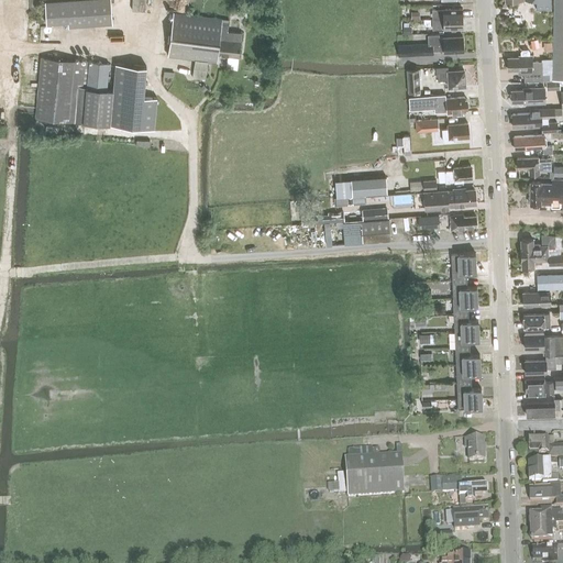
[(110,0),(64,0),(45,1),(46,24),(67,22),(68,28),(112,24),(110,0)]
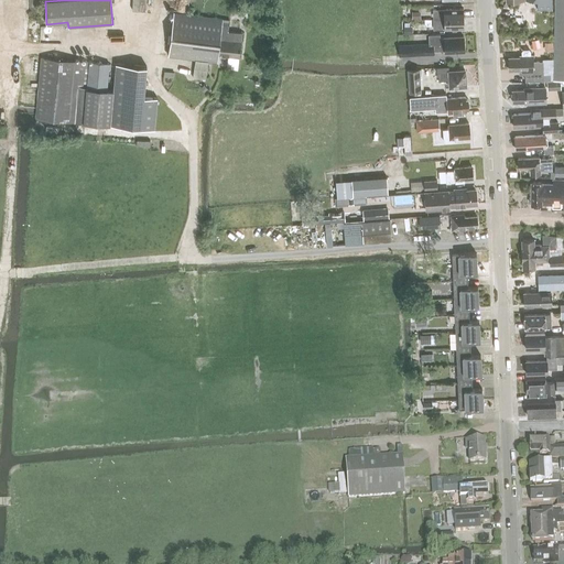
[(132,0),(133,10),(147,9),(144,0),(132,0)]
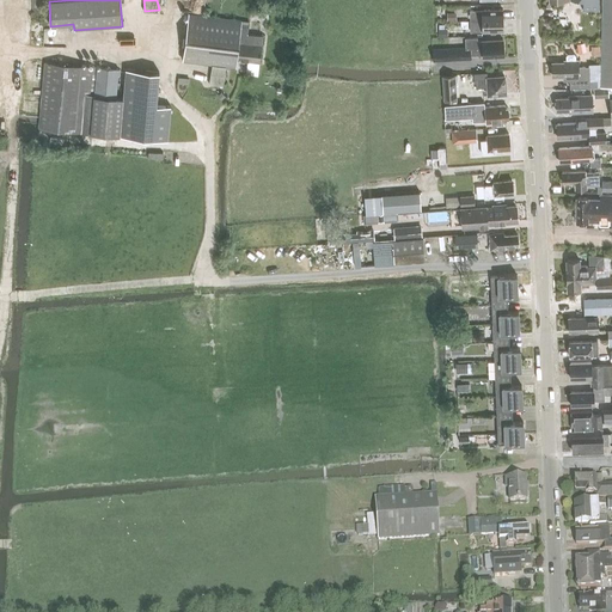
[(586,13),(599,13),(598,0),(548,0),(549,1),(569,1),(576,0),(583,0),(583,11),(586,11),(586,13)]
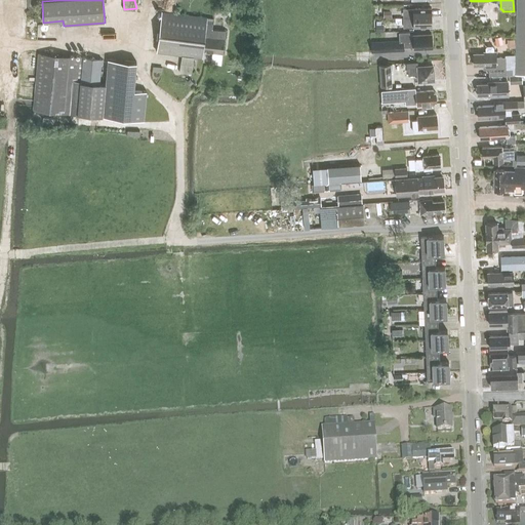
[(403,18),(431,17),(430,8),(403,9),(403,18)]
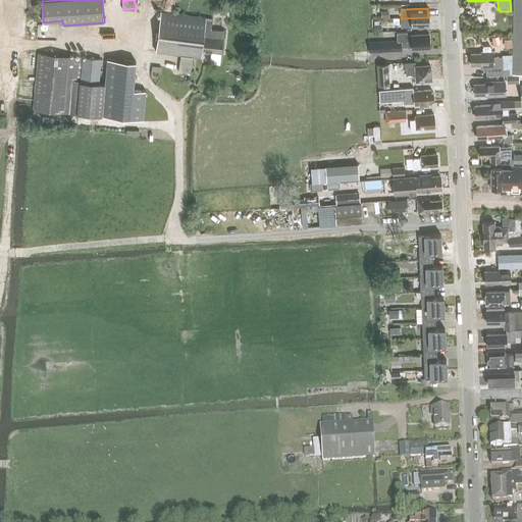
[(202,51),(221,53),(223,31),(211,30),(212,19),(160,12),(155,53),(201,58),(202,51)]
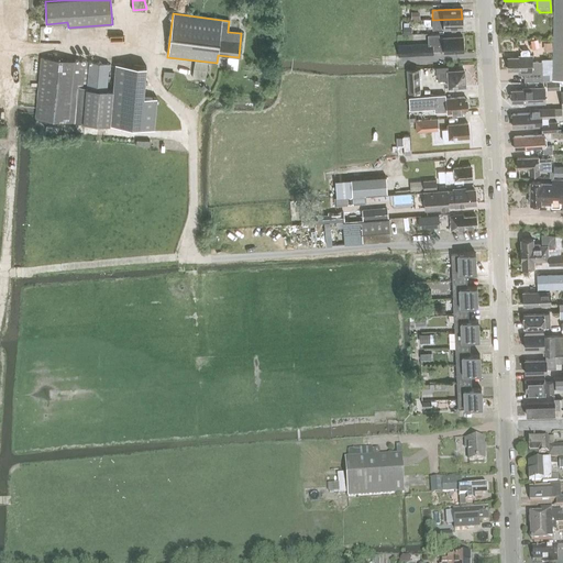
[(462,29),(462,19),(432,20),(432,29),(443,29),(462,29)]
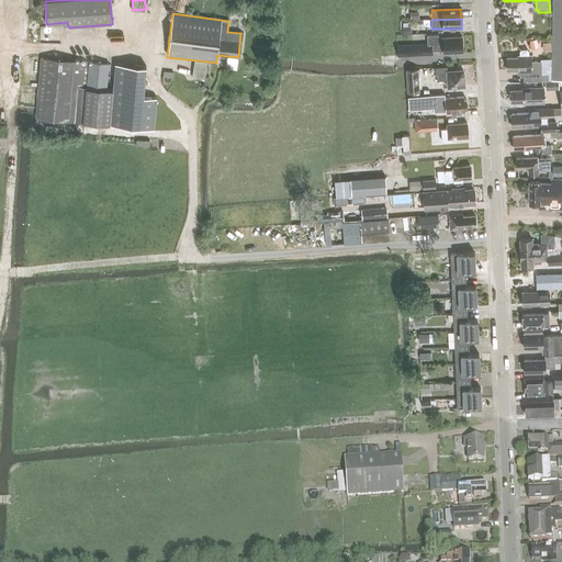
[(461,36),(442,37),(438,37),(438,34),(427,34),(428,45),(397,46),(397,56),(433,54),(433,49),(442,49),(442,53),(462,52),(461,36)]
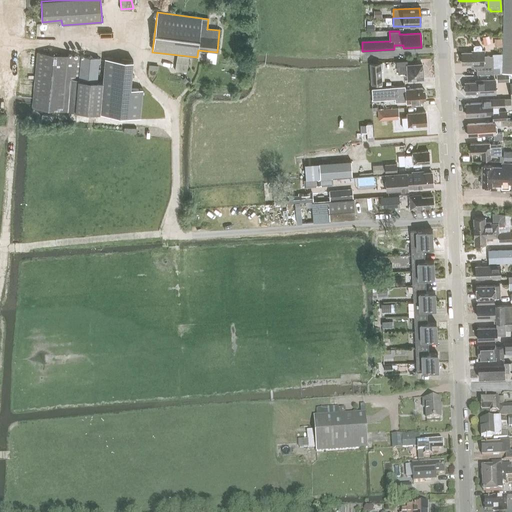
[(477,74),(493,73),(493,56),(484,56),(484,51),(473,51),(473,52),(462,52),(462,64),(471,64),(472,68),(477,67),(477,74)]
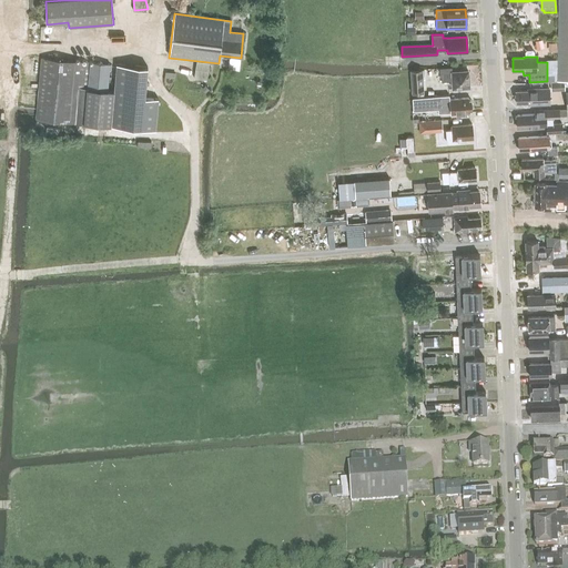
[(113,91),(108,90),(110,64),(41,58),(36,120),(84,124),(110,127),(113,91)]
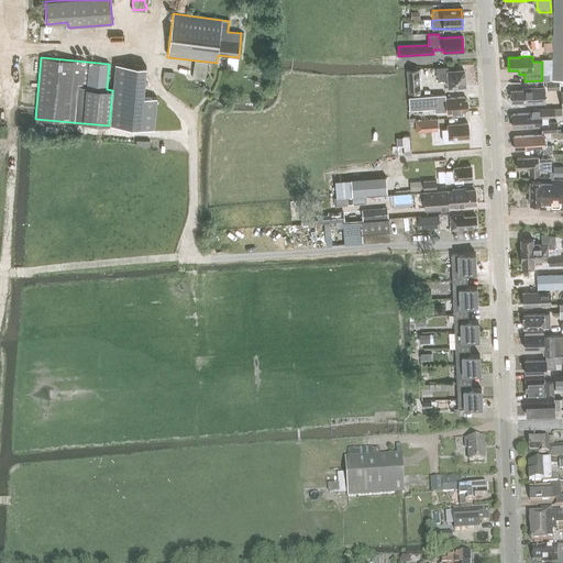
[(207,62),(194,61),(191,77),(205,78),(207,62)]
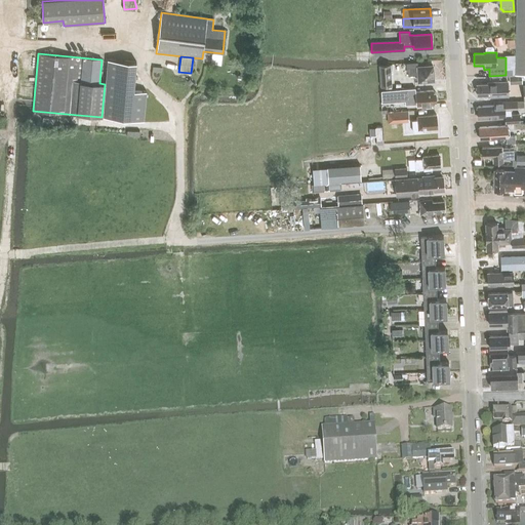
[(514,75),(514,70),(514,64),(515,57),(506,57),(506,75),(514,75)]
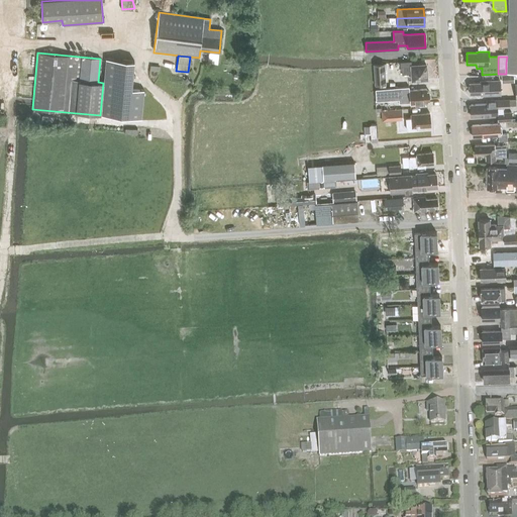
[(141,119),(143,91),(131,89),(133,62),(106,59),(103,83),(100,115),(122,117),(141,119)]
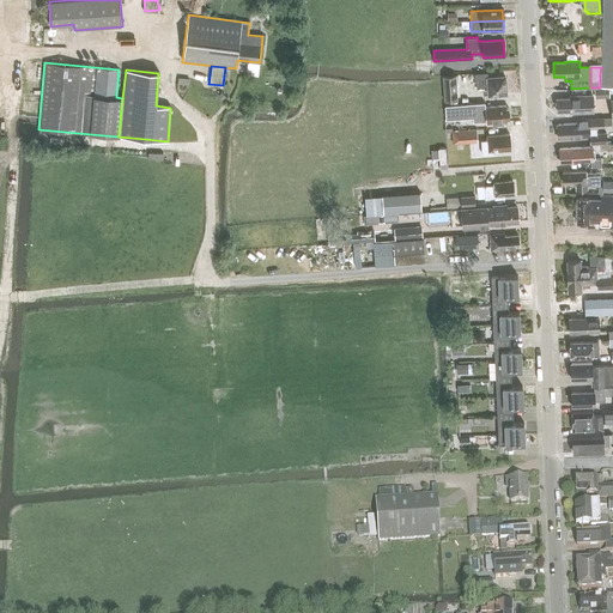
[(505,76),(489,77),(487,72),(475,73),(477,87),(487,87),(489,95),(507,93),(505,76)]
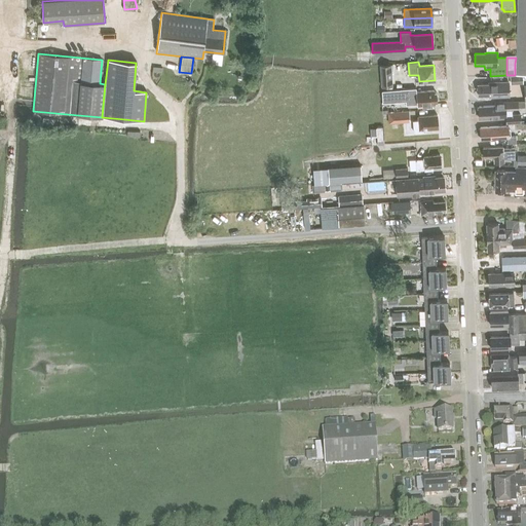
[(382,89),(392,89),(390,64),(380,65),(382,89)]
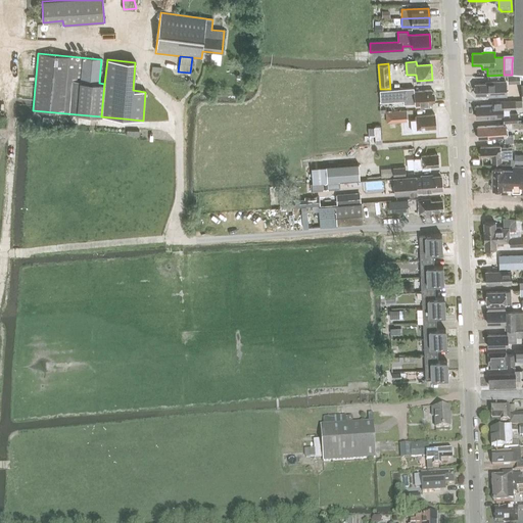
[(520,76),(507,76),(508,84),(520,84),(520,76)]
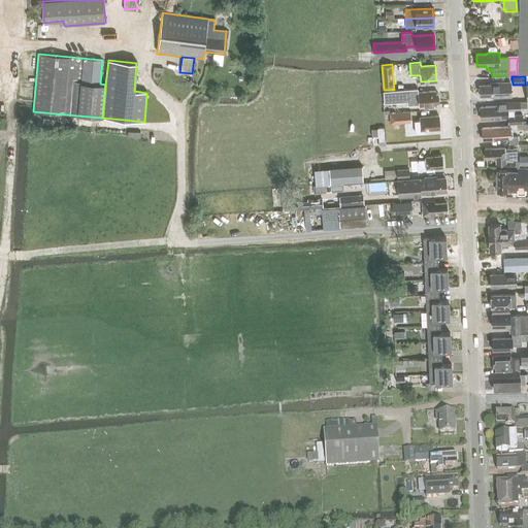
[(491,97),(510,96),(510,83),(491,83),(491,85),(480,85),(480,96),(491,96),(491,97)]
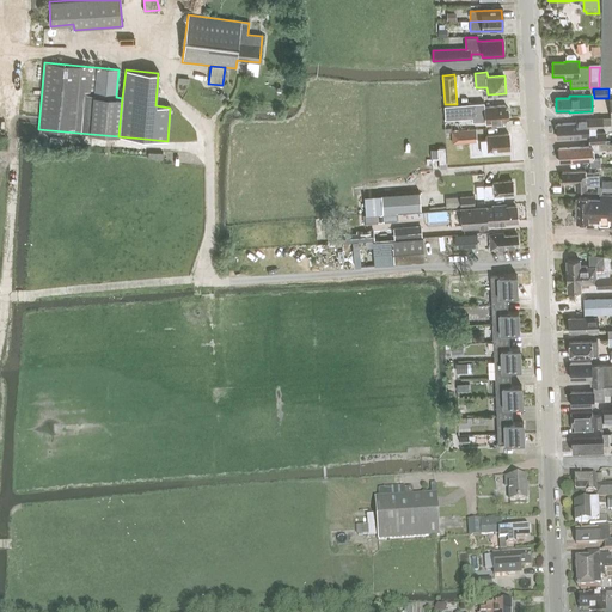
[(470,104),(470,116),(472,116),(472,121),(485,121),(485,122),(506,121),(506,118),(509,118),(508,106),(506,106),(506,105),(484,106),(484,103),(470,104)]
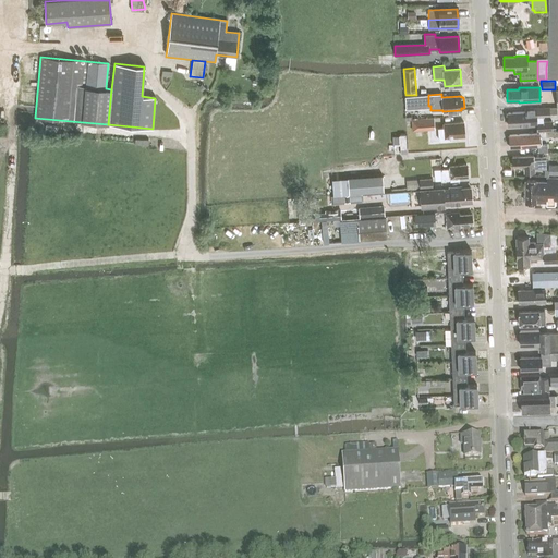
[(405,108),(428,107),(427,95),(405,96),(405,108)]
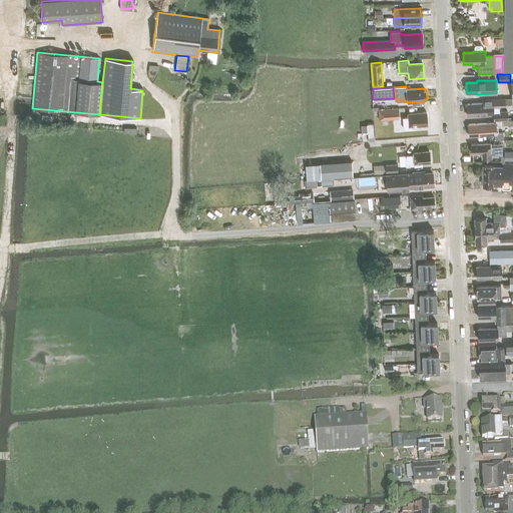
[(494,114),(493,108),(500,108),(500,105),(511,104),(510,98),(485,99),(485,103),(467,104),(468,115),(492,114),(492,120),(508,119),(508,113),(494,114)]
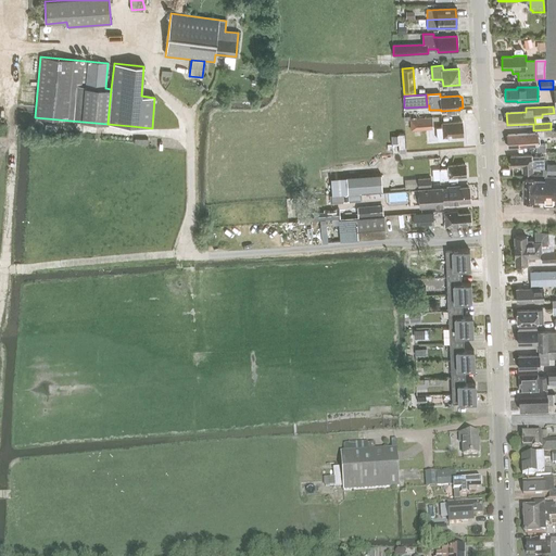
[(433,129),(432,117),(411,119),(411,130),(433,129)]
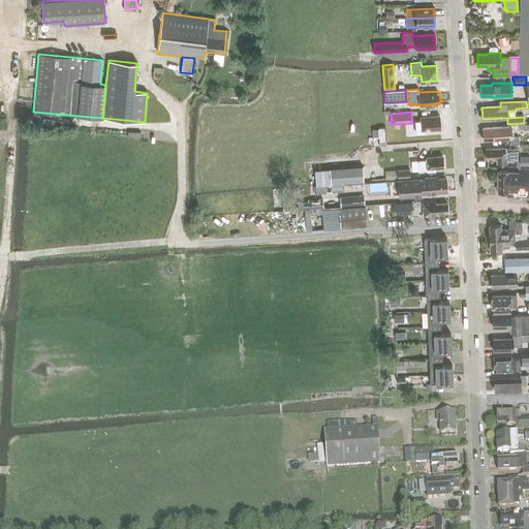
[(430,129),(440,128),(439,115),(421,117),(421,121),(415,121),(416,133),(429,132),(430,129)]
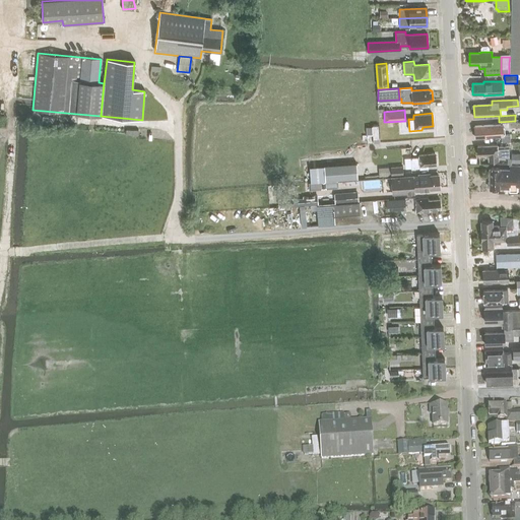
[(475,138),(501,136),(500,125),(474,126),(475,138)]
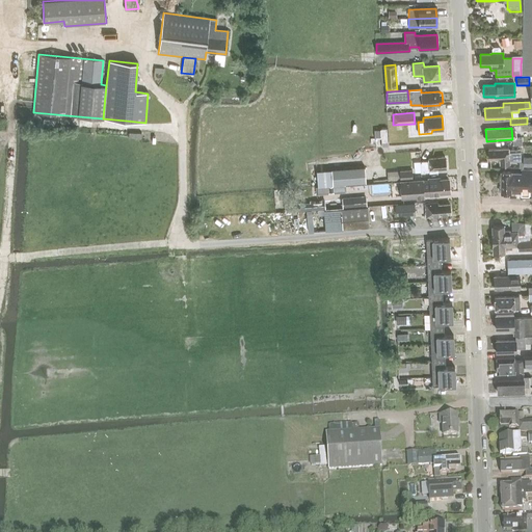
[(521,150),(509,150),(508,149),(488,150),(488,159),(499,158),(500,164),(509,164),(509,162),(522,161),(521,150)]
